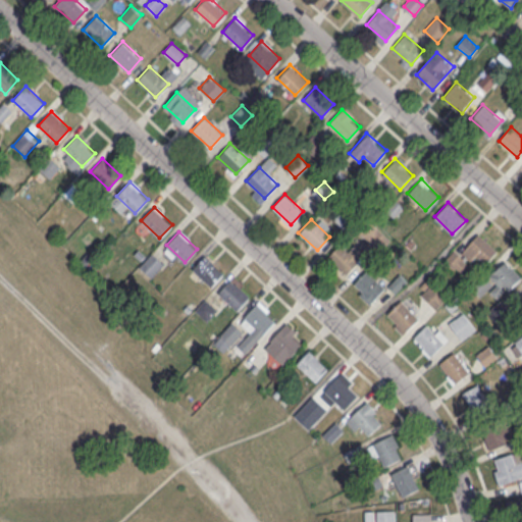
[(465,247),(478,232),(497,250),(483,264),(465,247)]
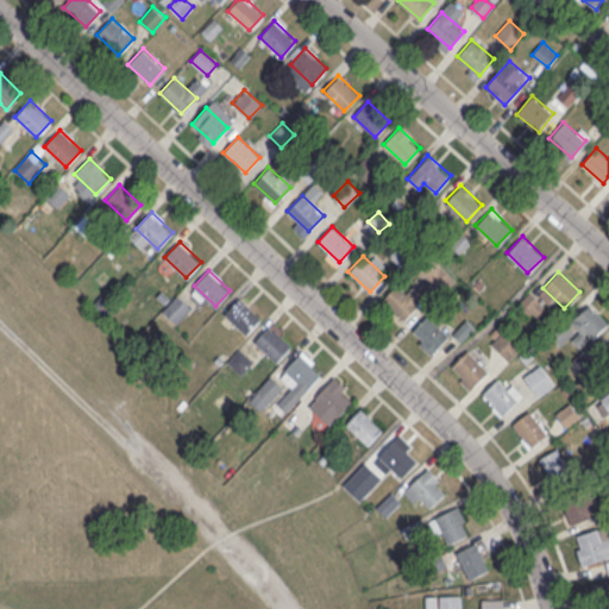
[(382,300),(396,283),(418,303),(403,319),(382,300)]
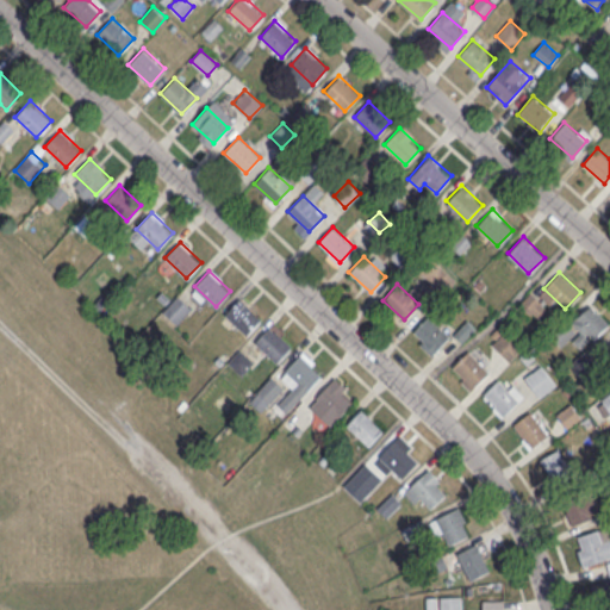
[(192,307),(178,294),(162,311),(176,324),(192,307)]
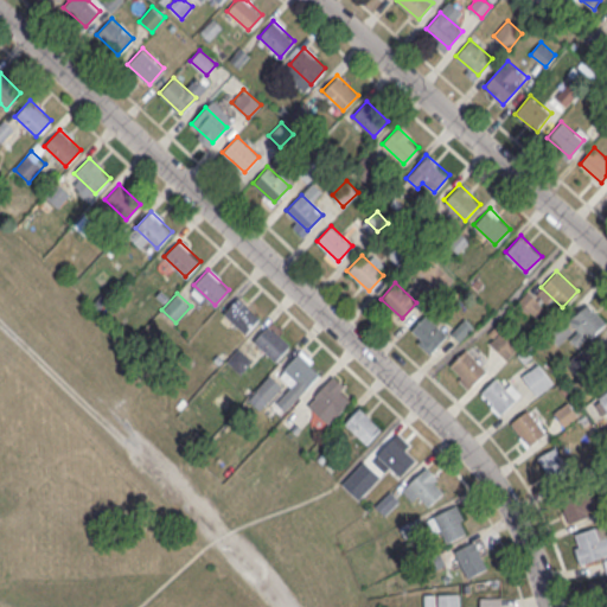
[(223,312),(238,295),(260,315),(246,332),(223,312)]
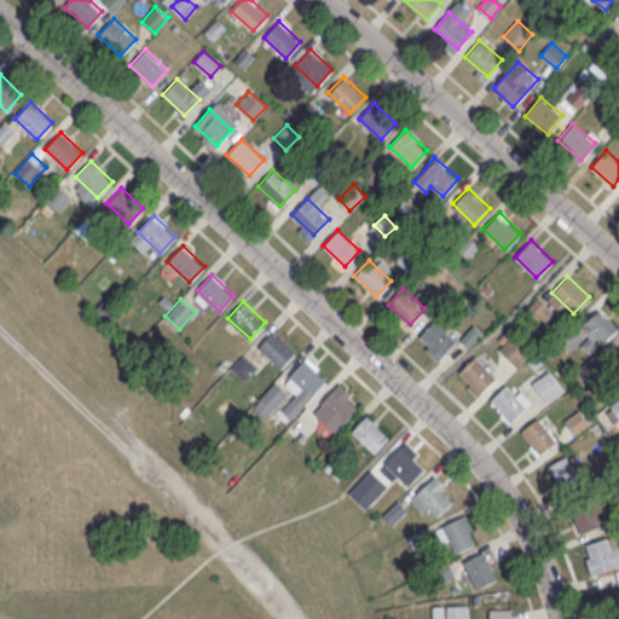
[(591,335),(585,347),(599,354),(615,320),(594,310),(583,330),(591,335)]
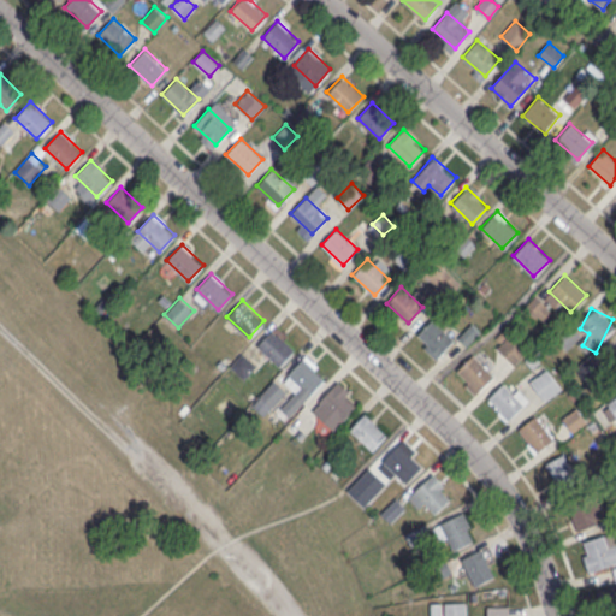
[(418,335),(432,318),(454,338),(439,355),(418,335)]
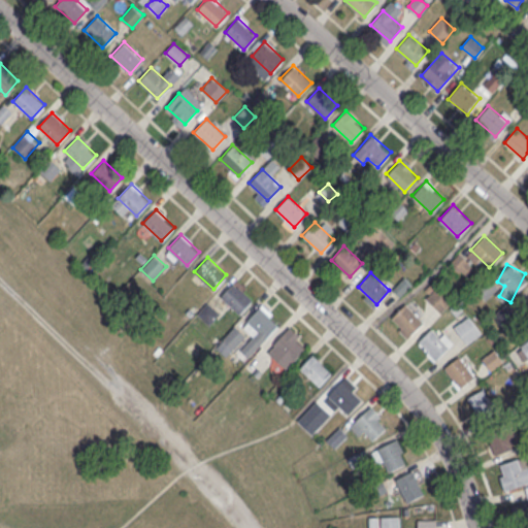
[(221,295),(233,282),(253,298),(239,312),(221,295)]
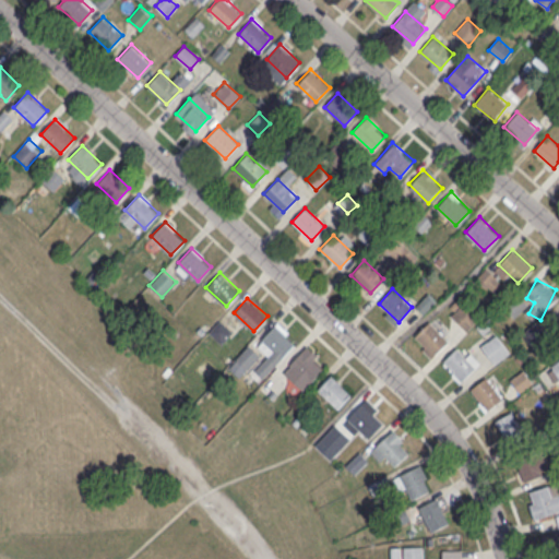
[(450,313),(466,330),(478,317),(462,301),(450,313)]
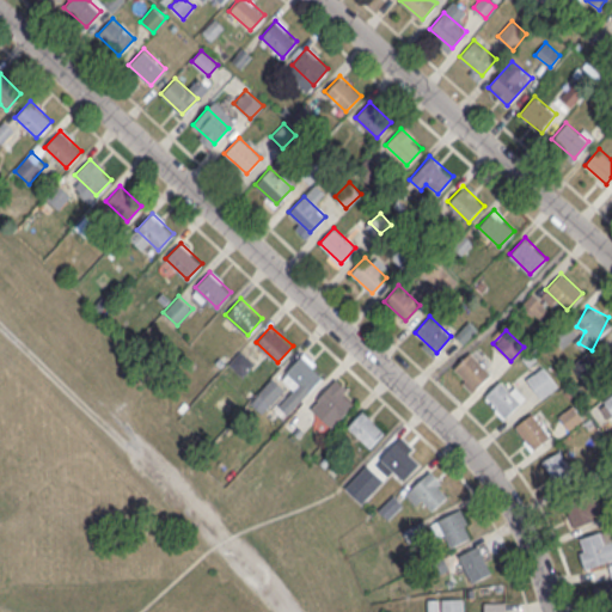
[(228,362),(243,375),(255,362),(240,349),(228,362)]
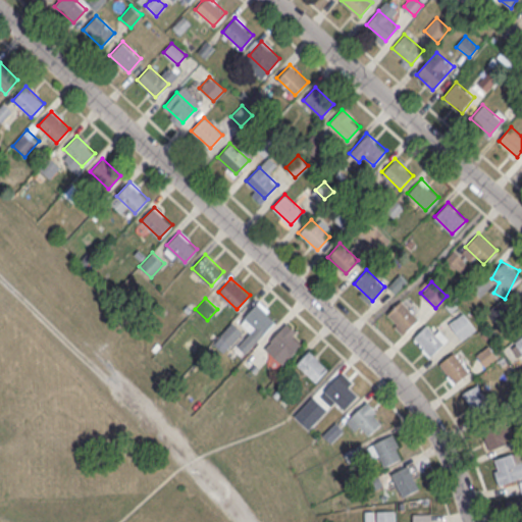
[(405,333),(420,316),(401,300),(385,316),(405,333)]
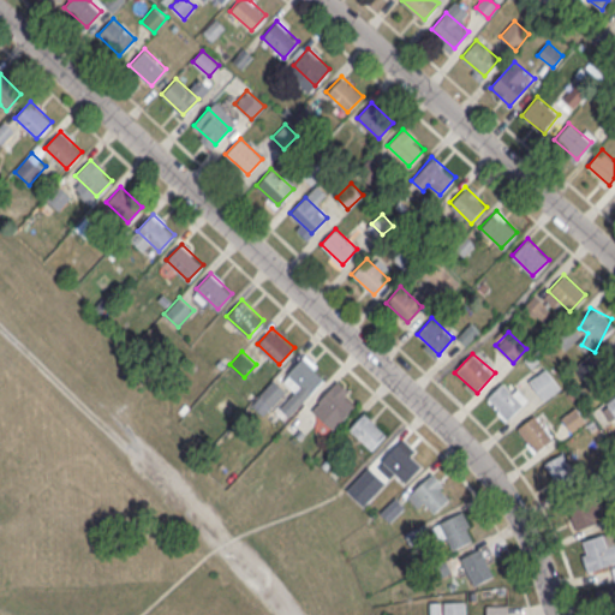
[(288,372),(303,356),(324,376),(310,393),(288,372)]
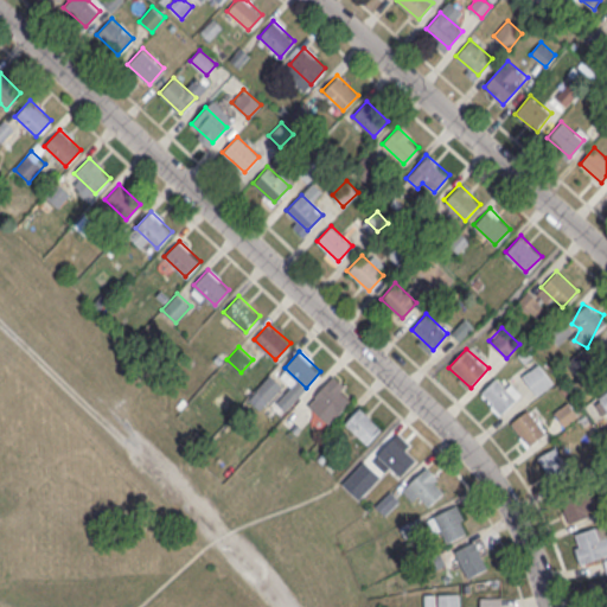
[(522,375),(536,395),(554,383),(540,363),(522,375)]
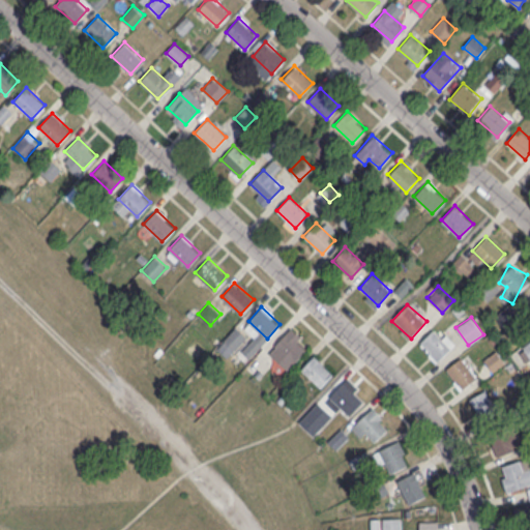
[(454,345),(437,326),(419,344),(437,361),(454,345)]
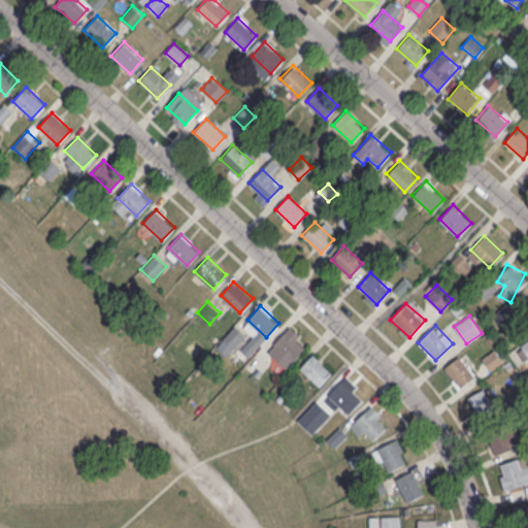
[(217,344),(227,355),(245,336),(236,326),(217,344)]
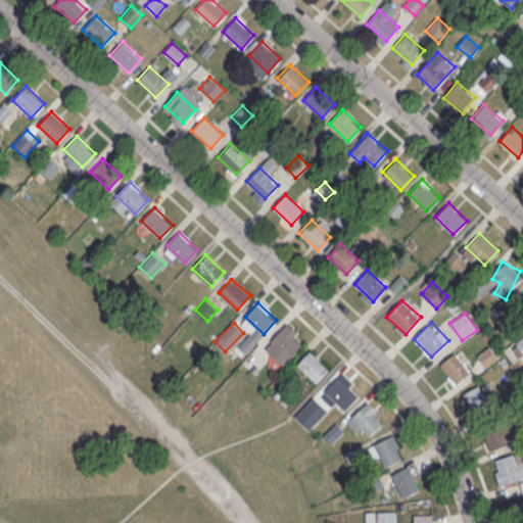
[(271,340),(283,326),(301,343),(289,358),(271,340)]
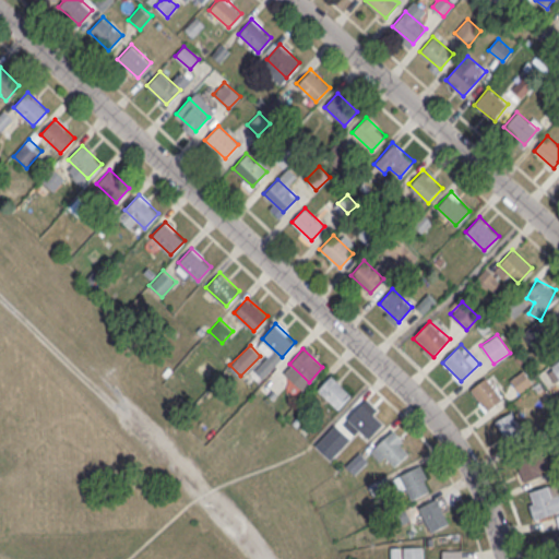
[(317,389),(331,373),(351,392),(336,407),(317,389)]
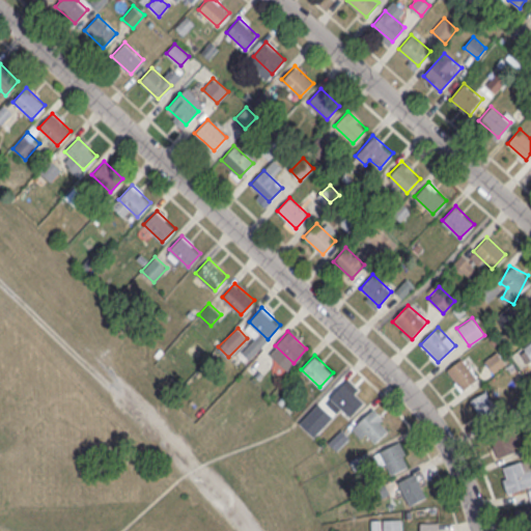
[(478,379),(463,358),(446,369),(462,390),(478,379)]
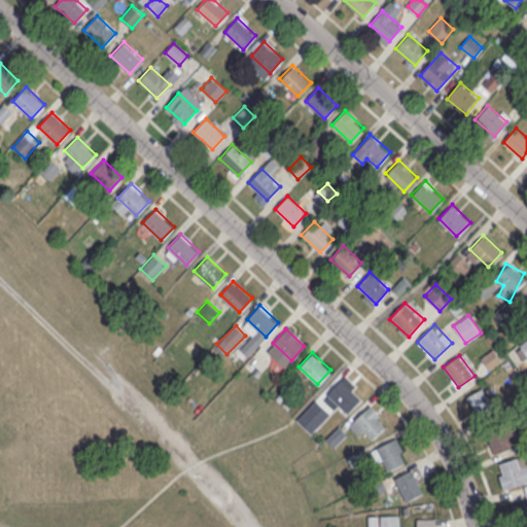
[(328,393),(342,379),(360,396),(347,411),(328,393)]
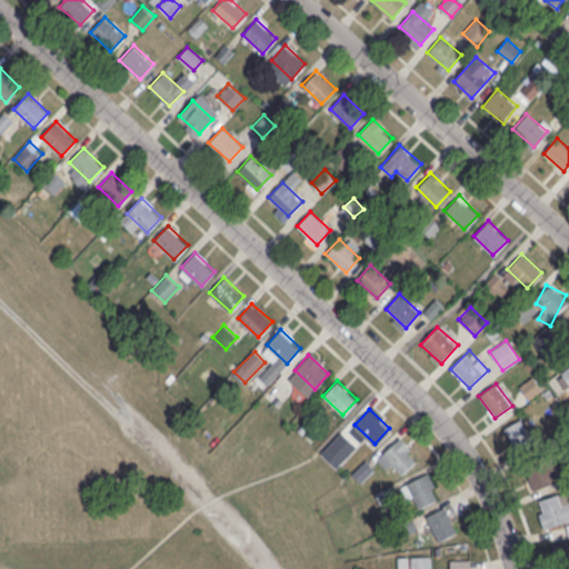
[(515,446),(531,436),(521,418),(505,428),(515,446)]
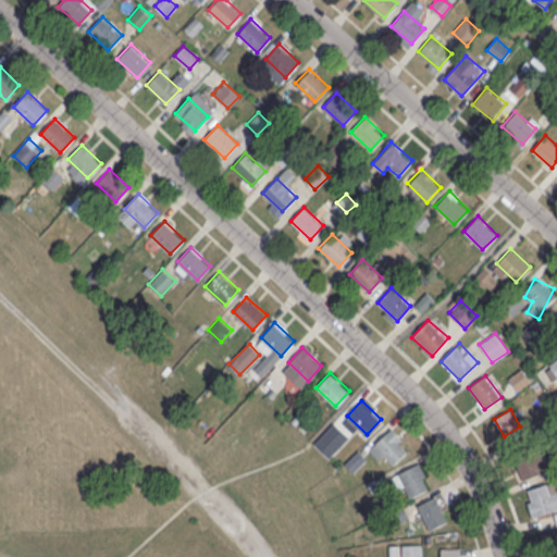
[(370,448),(386,466),(391,462),(393,465),(410,447),(392,428),(370,448)]
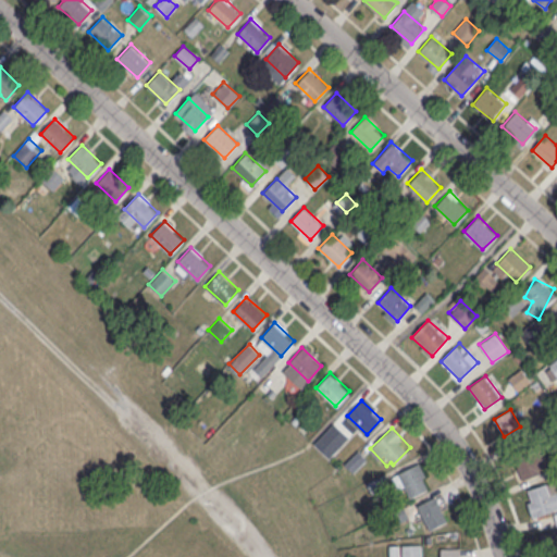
[(345,465),(353,471),(366,458),(358,452),(345,465)]
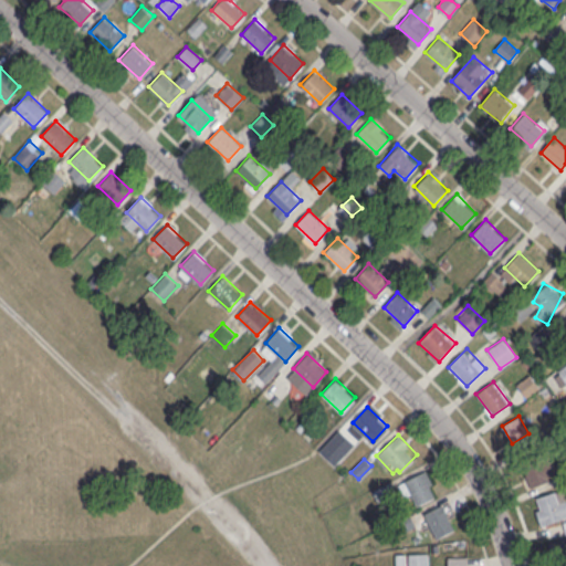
[(531,488),(558,475),(551,459),(524,471),(531,488)]
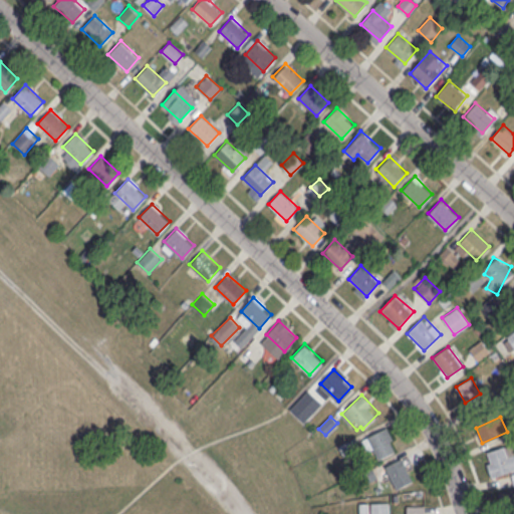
[(364,437),(373,460),(398,451),(389,428),(364,437)]
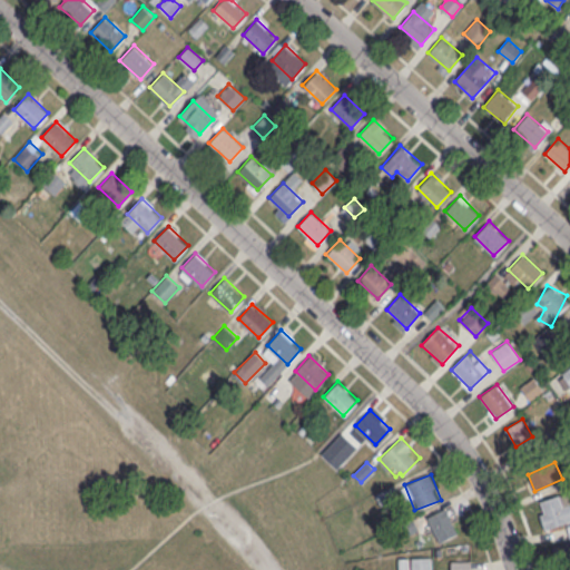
[(569,499),(568,492),(537,502),(546,529),(569,520),(569,499)]
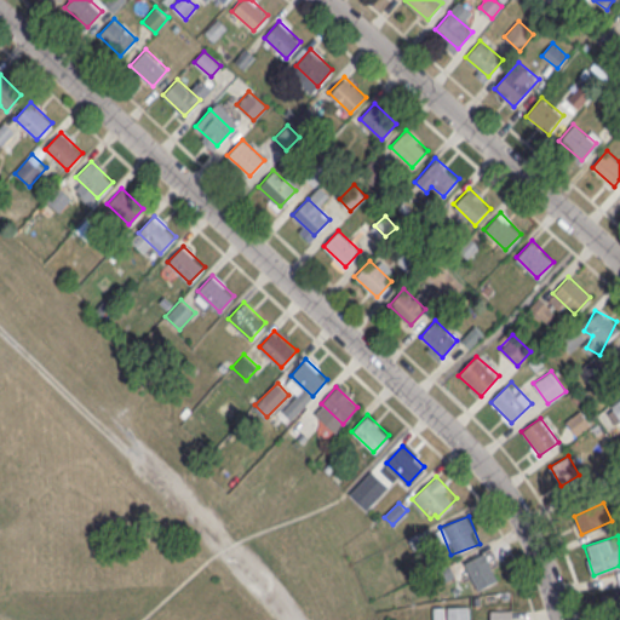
[(465,561),(477,589),(499,580),(487,552),(465,561)]
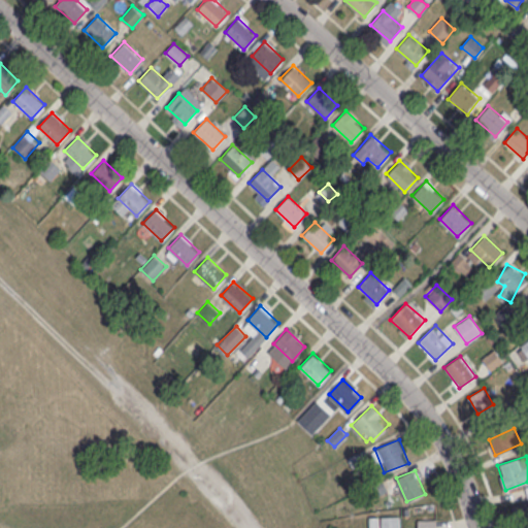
[(398,527),(398,516),(382,516),(382,527),(398,527)]
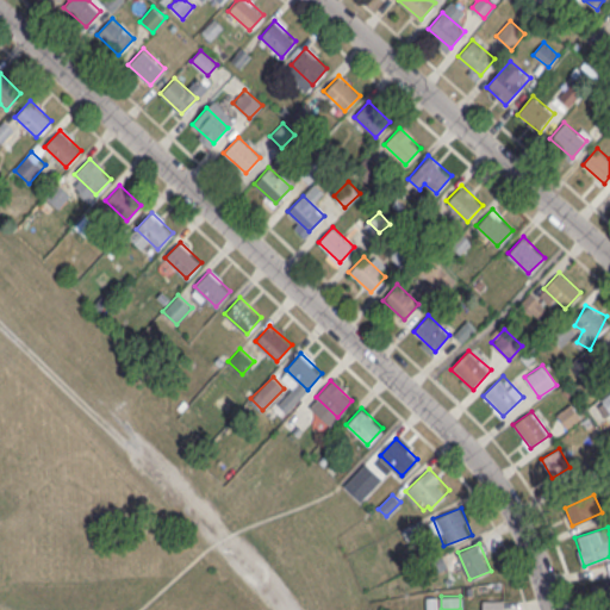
[(504,609),(504,599),(483,599),(483,609),(504,609)]
